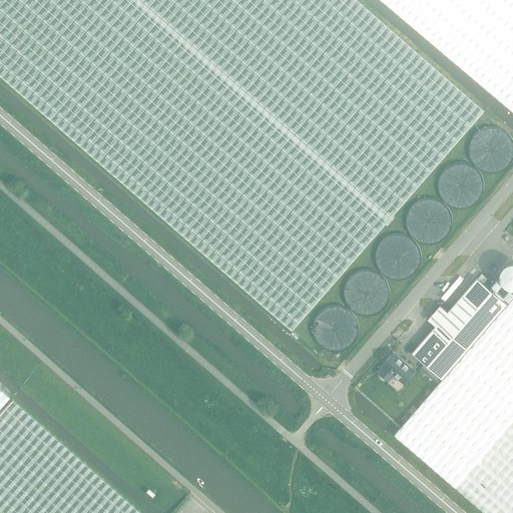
[(0,0),(0,74),(293,330),(485,110),(358,0),(0,0)]
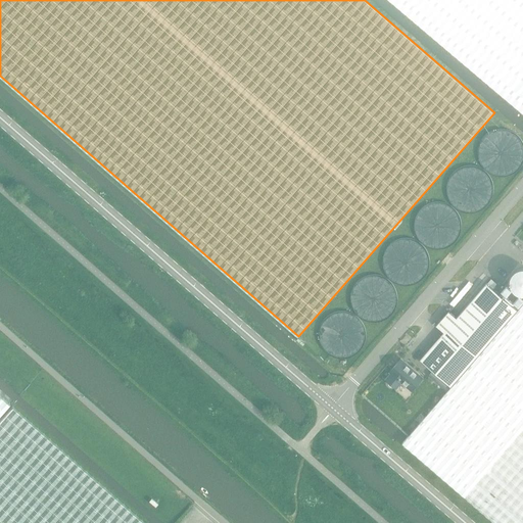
[(522,0),(389,0),(522,112),(522,0)]
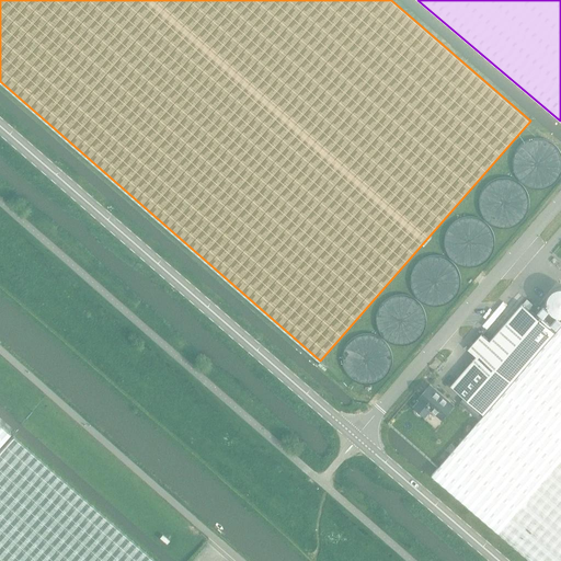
[(560,289),(559,289),(554,290),(551,292),(550,293),(547,296),(547,299),(546,301),(547,304),(547,306),(550,310),(551,311),(553,312),(558,313),(560,313),(560,312),(560,289)]
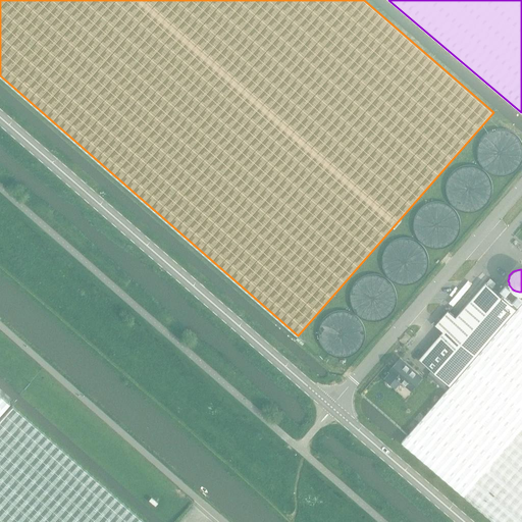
[(444,331),(419,359),(451,385),(521,303),(521,298),(506,284),(498,293),(485,282),(456,317),(448,311),(435,324),(444,331)]
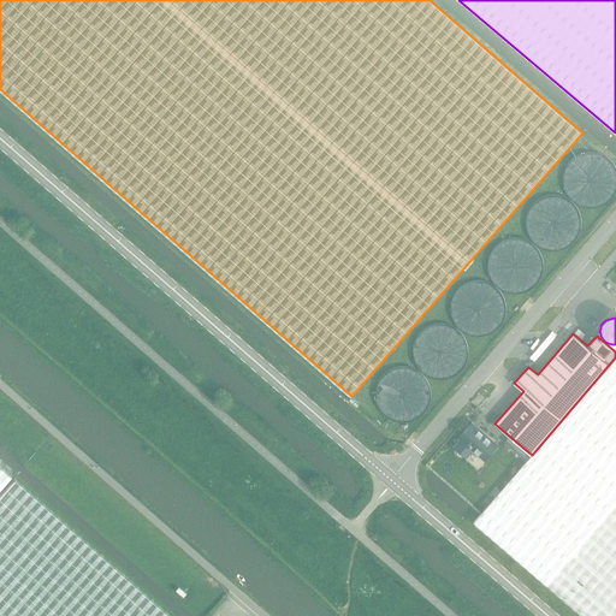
[(615,615),(615,357),(532,455),(474,522),(584,615),(615,615)]
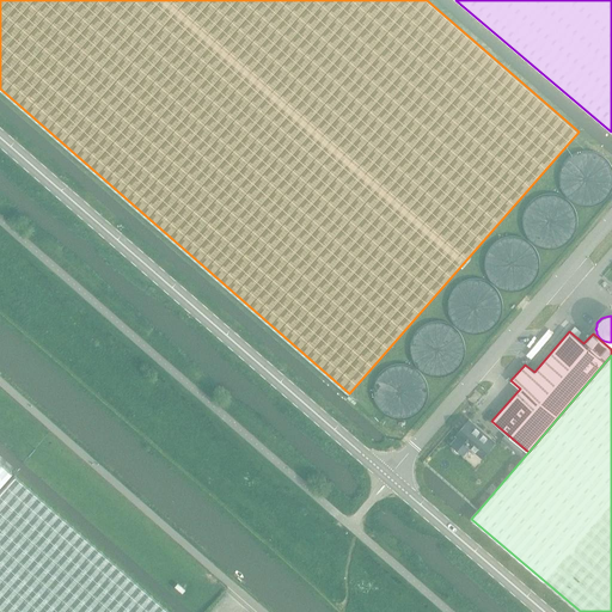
[(482,457),(495,442),(469,420),(457,435),(458,436),(452,444),(464,454),(470,447),(482,457)]
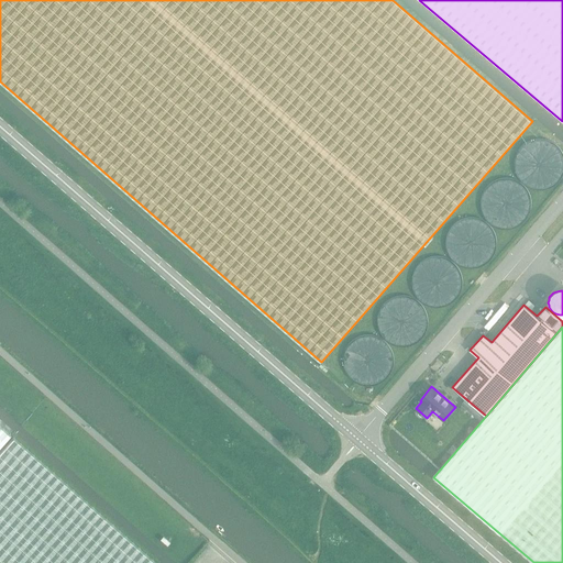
[(465,399),(461,405),(481,421),(485,417),(465,399)]
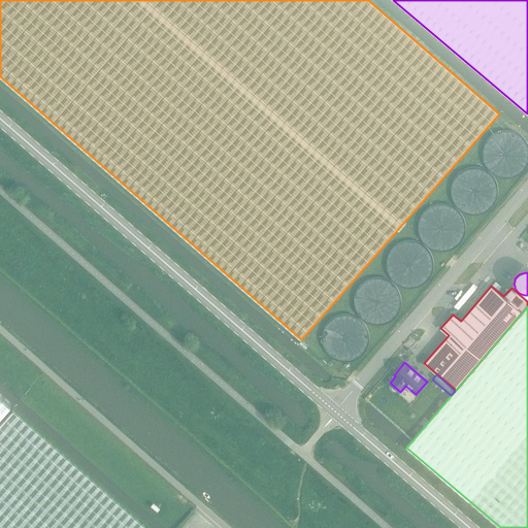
[(0,419),(5,413),(9,408),(0,400),(0,419)]
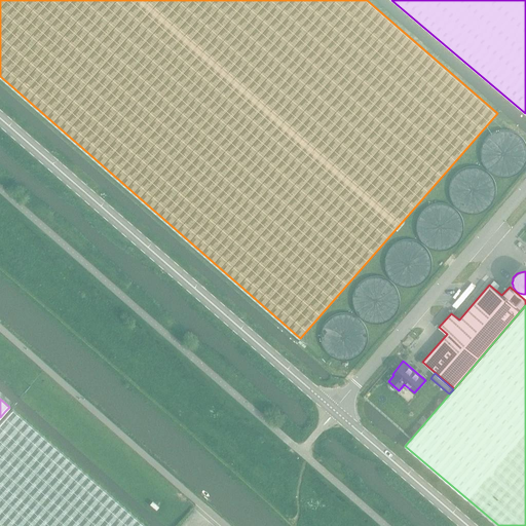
[(144,525),(12,409),(0,423),(0,525),(144,525)]
